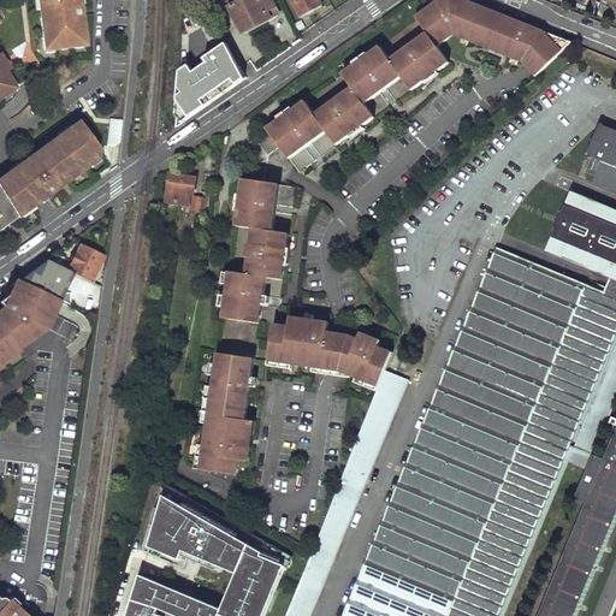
[(37,0),(45,51),(84,46),(81,17),(78,18),(81,13),(78,10),(78,9),(80,9),(78,0),(37,0)]
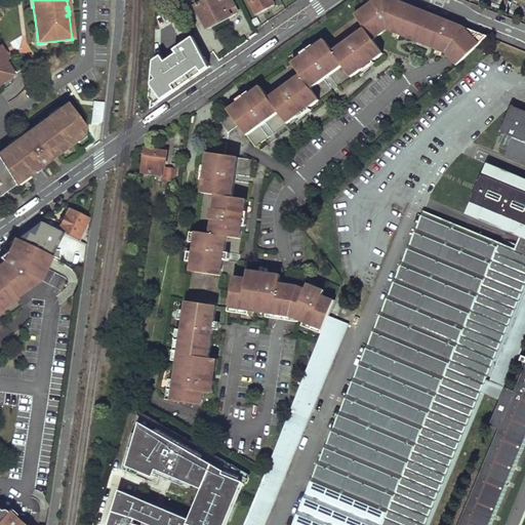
[(203,0),(204,2),(195,7),(206,28),(230,16),(229,14),(236,10),(230,0),(203,0)]
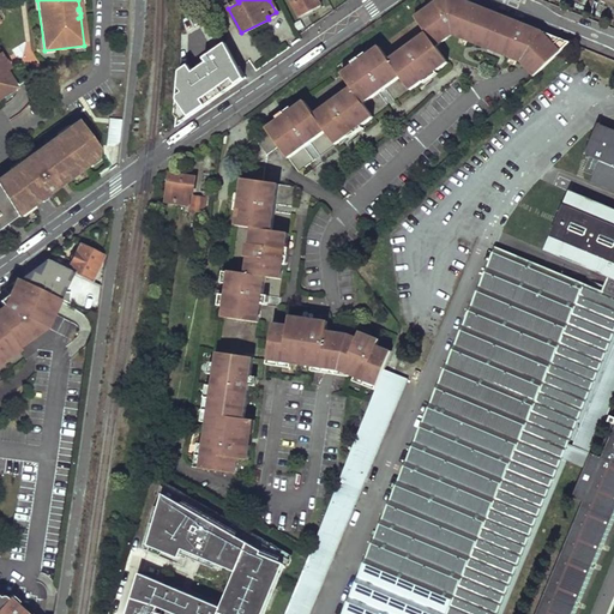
[(462,0),(438,0),(415,17),(427,34),(390,60),(379,46),(368,54),(371,59),(357,68),(355,65),(342,73),(353,88),(315,114),(305,100),(293,109),(296,113),(283,122),(280,119),(256,137),(268,154),(280,145),(289,157),(326,131),(336,144),(349,136),(347,131),(359,122),(361,126),(374,118),(365,103),(402,77),(411,90),(423,82),(420,78),(433,68),(435,72),(449,64),(437,47),(449,38),(446,35),(451,31),(453,35),(522,62),(535,77),(563,50),(546,34),(543,32),(462,0)]
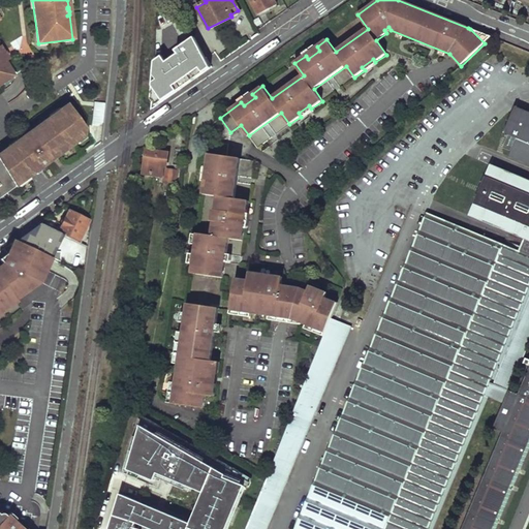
[(268,13),(277,7),(273,0),(249,0),(257,14),(266,9),(268,13)]
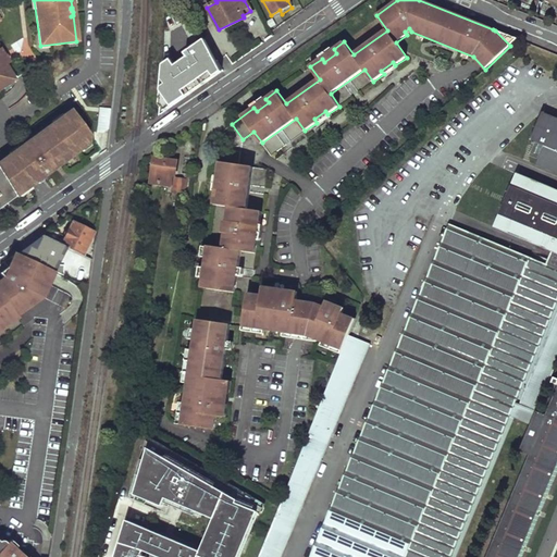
[(518,39),(495,31),(510,46),(518,39)]
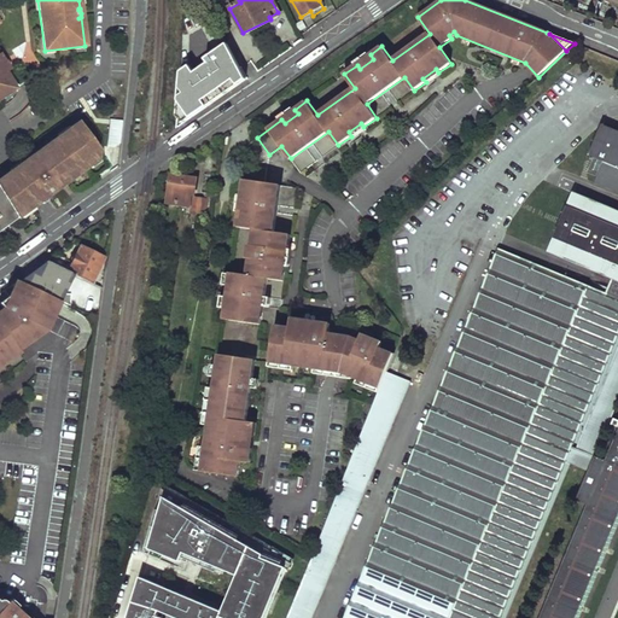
[(371,54),(357,65),(360,69),(373,59),(371,54)]
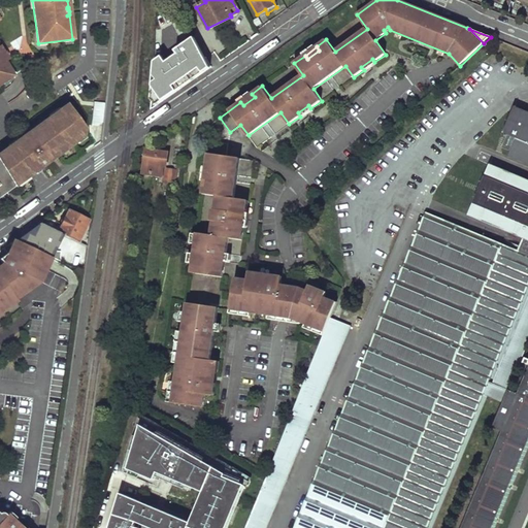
[(0,84),(17,74),(0,47),(0,84)]
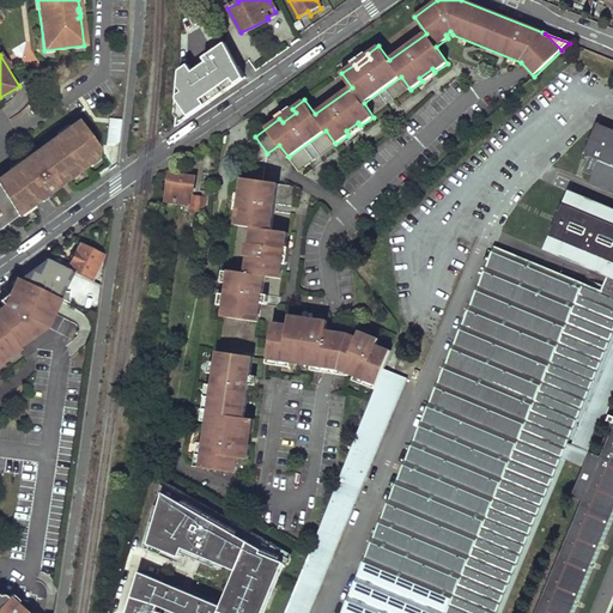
[(419,78),(423,82),(435,72),(432,68),(419,78)]
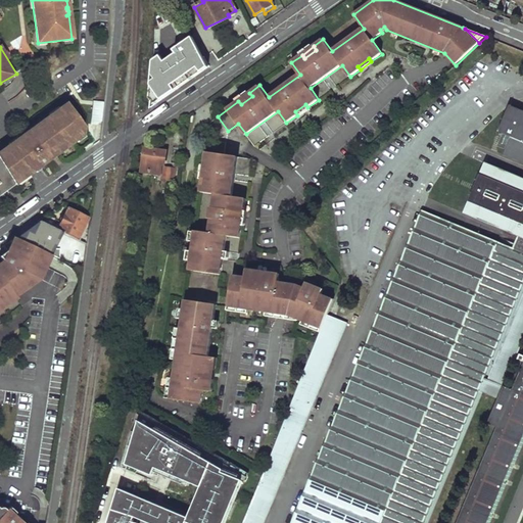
[(249,93),(238,101),(241,104),(252,96),(249,93)]
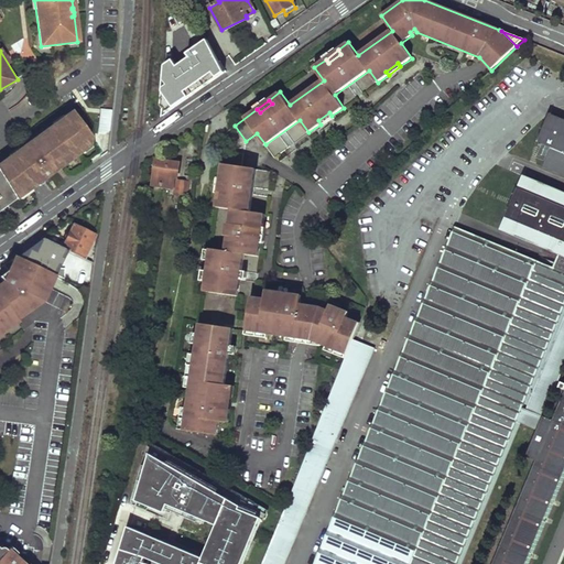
[(112,110),(100,109),(98,134),(104,136),(110,131),(112,110)]
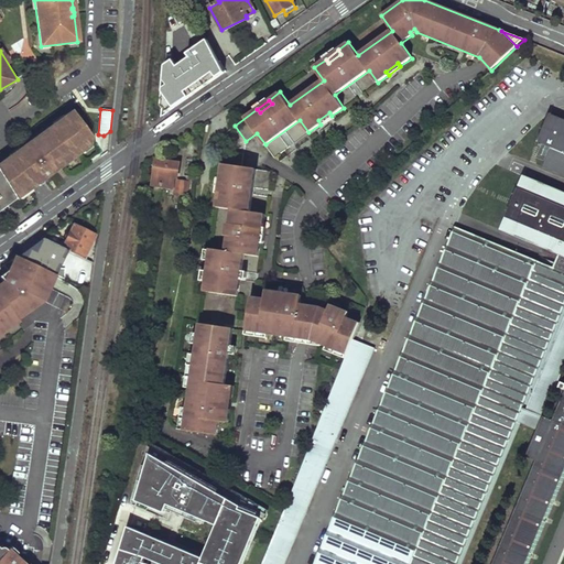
[(2,163),(0,164),(0,173),(15,199),(28,191),(47,176),(49,174),(49,171),(51,169),(57,164),(60,167),(85,149),(83,145),(87,143),(88,142),(89,134),(73,112),(38,138),(40,141),(31,148),(29,144),(8,160),(9,161),(3,165),(2,163)]
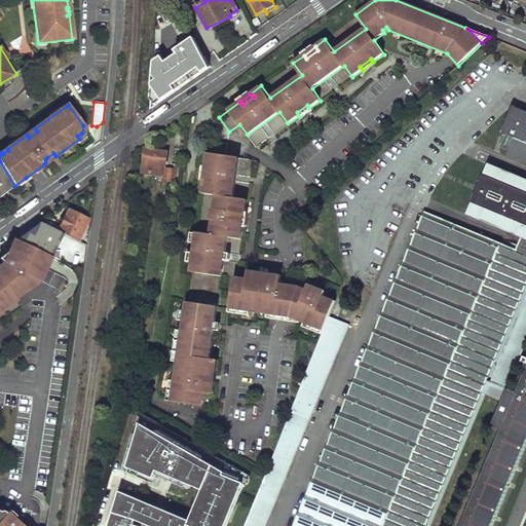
[(297,112),(299,116),(309,108),(307,105),(297,112)]
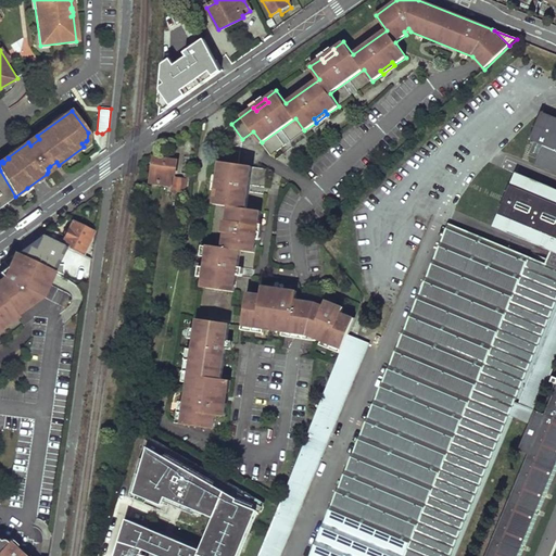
[(555,190),(515,174),(493,226),(550,249),(555,251),(555,118),(540,112),(528,140),(542,146),(533,164),(555,173),(555,190)]
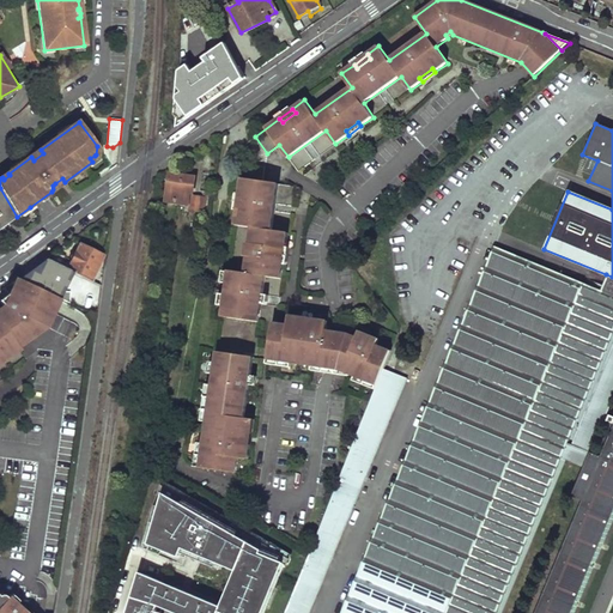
[(41,150),(31,157),(34,161),(43,153),(41,150)]
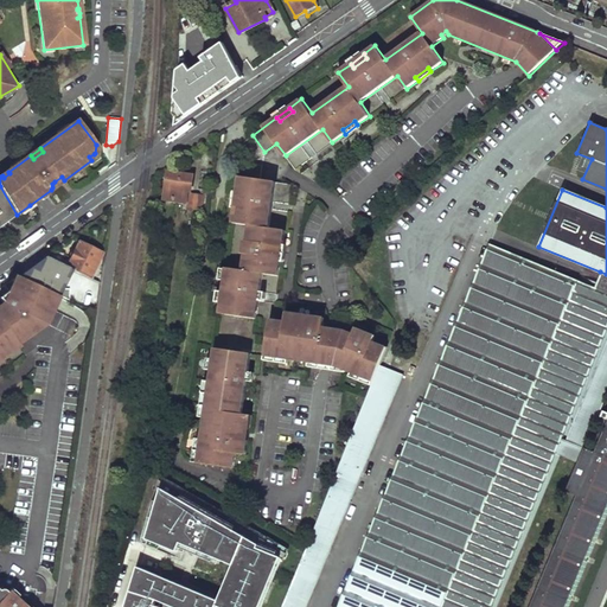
[(235,206),(234,221),(270,227),(276,183),(261,179),(263,165),(243,161),(238,191),(241,192),(238,208),(235,206)]
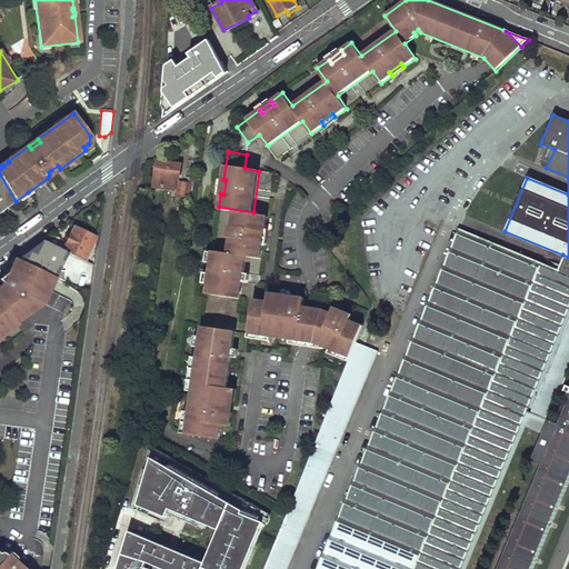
[(180,168),(158,162),(153,188),(172,191),(175,180),(178,181),(180,168)]
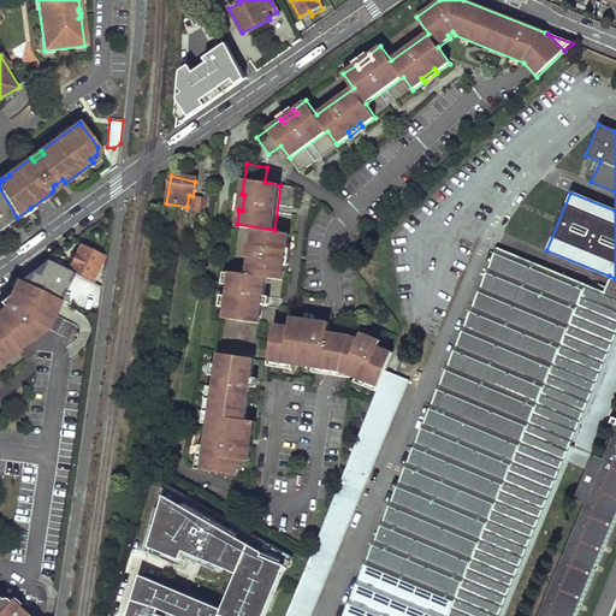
[(211,195),(214,177),(203,176),(200,193),(211,195)]
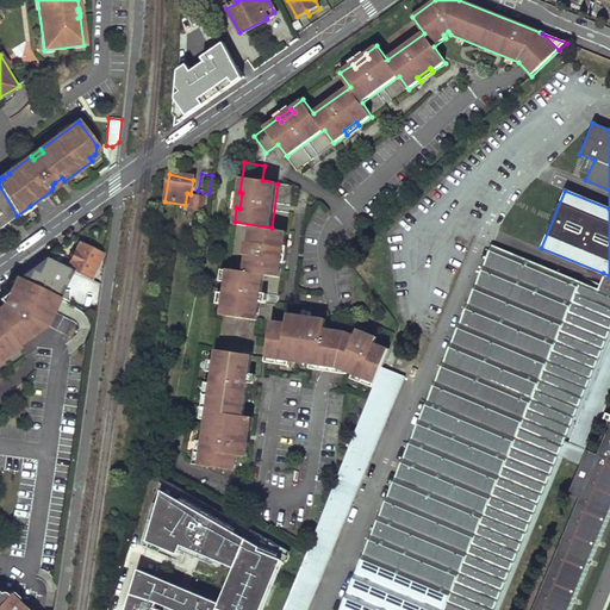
[(51,191),(64,181),(62,178),(55,182),(53,185),(53,188),(51,191)]
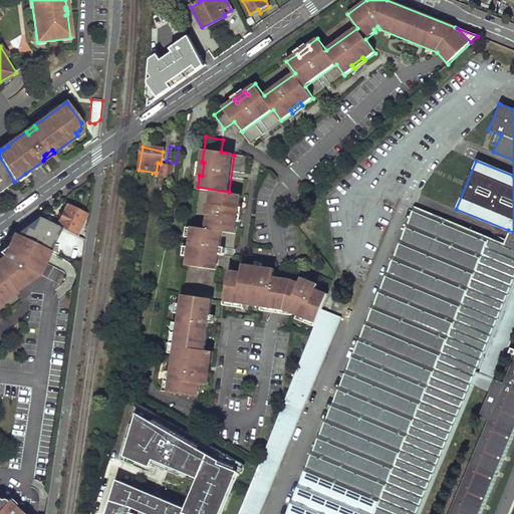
[(0,158),(0,193),(10,186),(15,183),(14,182),(0,158)]
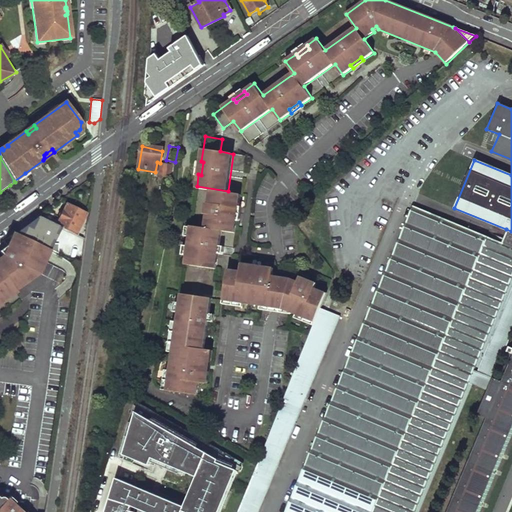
[(172,167),(159,165),(157,182),(170,184),(172,167)]
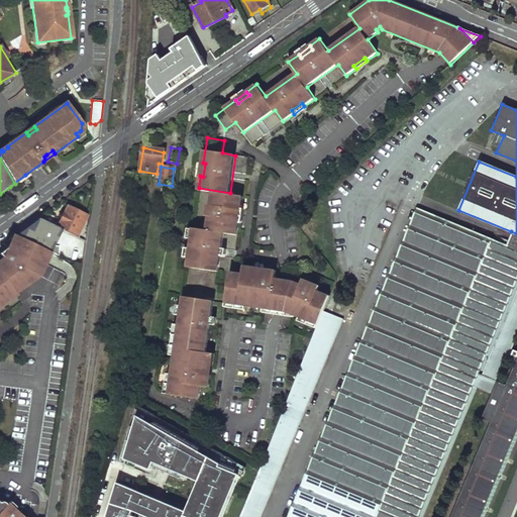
[(188,256),(187,266),(218,271),(220,254),(221,247),(223,233),(237,235),(239,222),(235,221),(237,209),(241,209),(243,196),(230,194),(230,193),(199,188),(199,189),(213,192),(210,205),(208,205),(206,215),(208,216),(206,230),(193,227),(191,237),(190,246),(188,256)]
